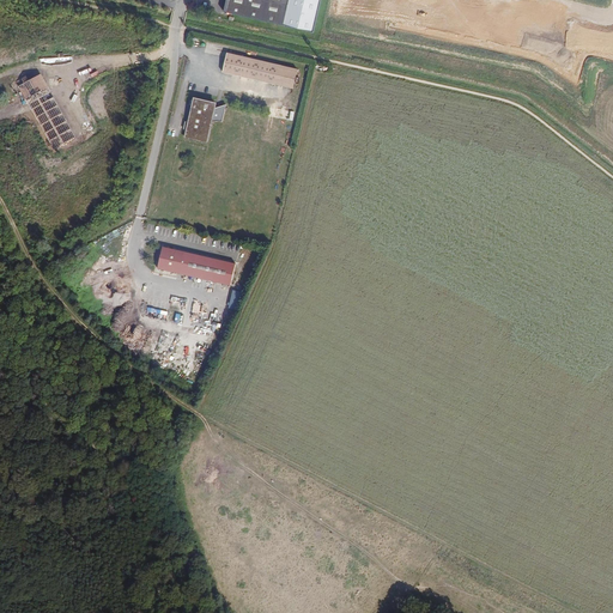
[(226,0),(225,10),(265,20),(283,24),(289,0),(226,0)]
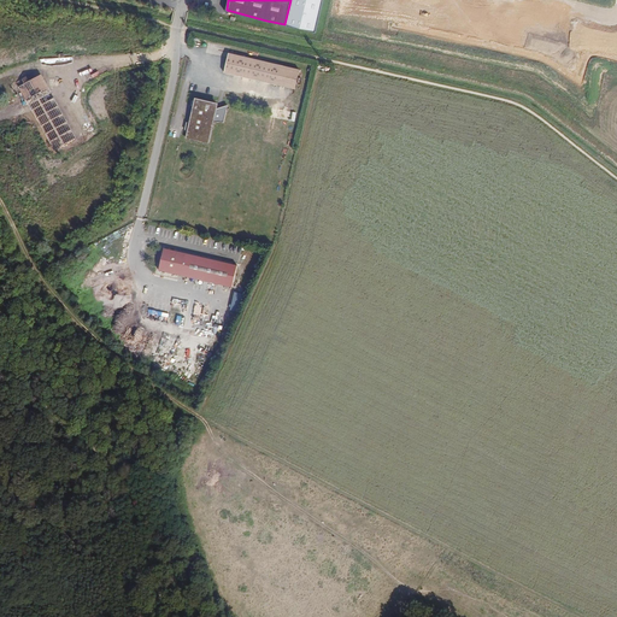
[(291,0),(285,24),(313,31),(321,0),(291,0)]
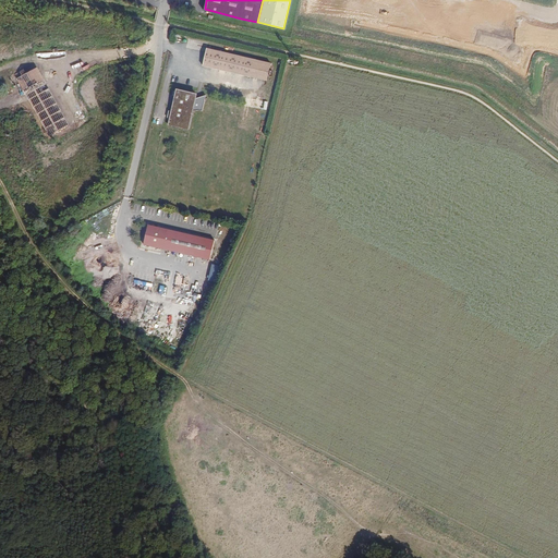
[(273,57),(206,41),(202,64),(267,81),(273,57)]
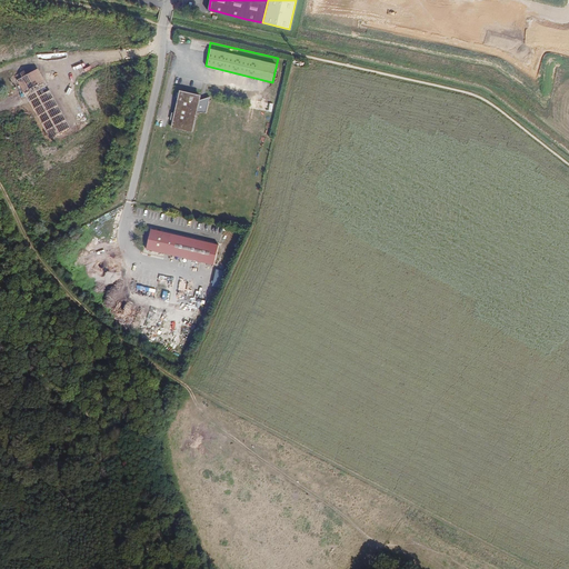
[(35,71),(35,106),(48,133),(48,128),(52,138),(70,129),(51,90),(46,93),(43,89),(48,87),(40,69),(35,71)]
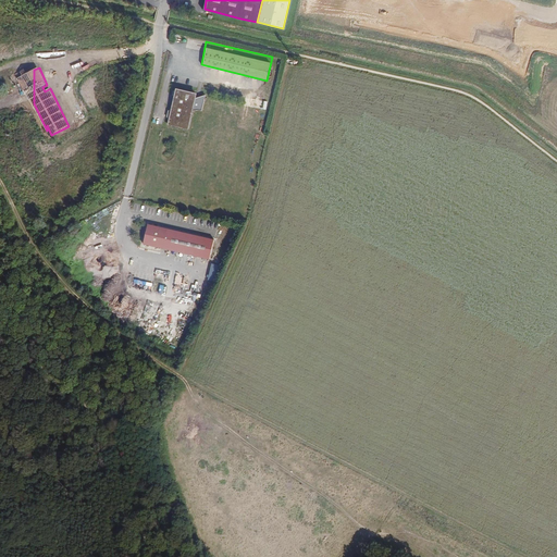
[(195,93),(175,87),(168,124),(187,128),(195,93)]
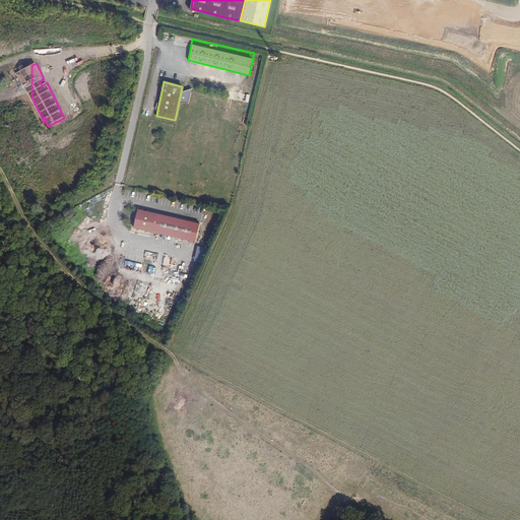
[(200,222),(138,210),(134,229),(197,242),(200,222)]
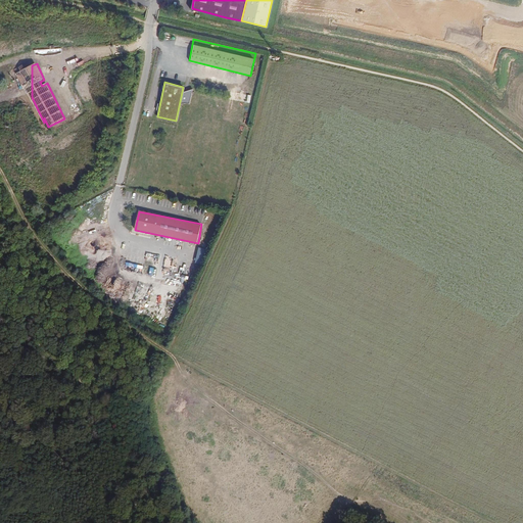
All buildings are outlined.
